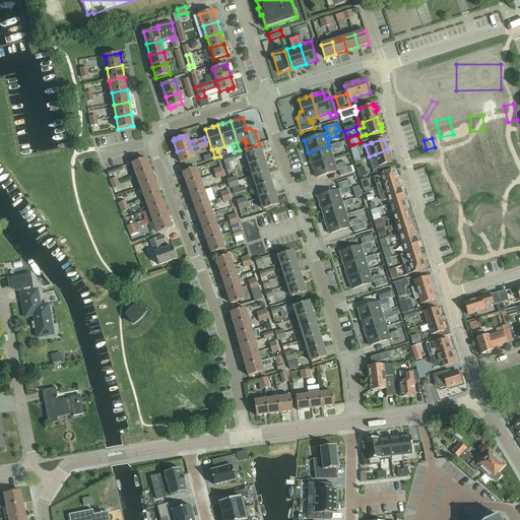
[(191,147),(177,151),(181,163),(194,158),(193,153),(199,151),(198,150),(207,147),(206,142),(191,147)]
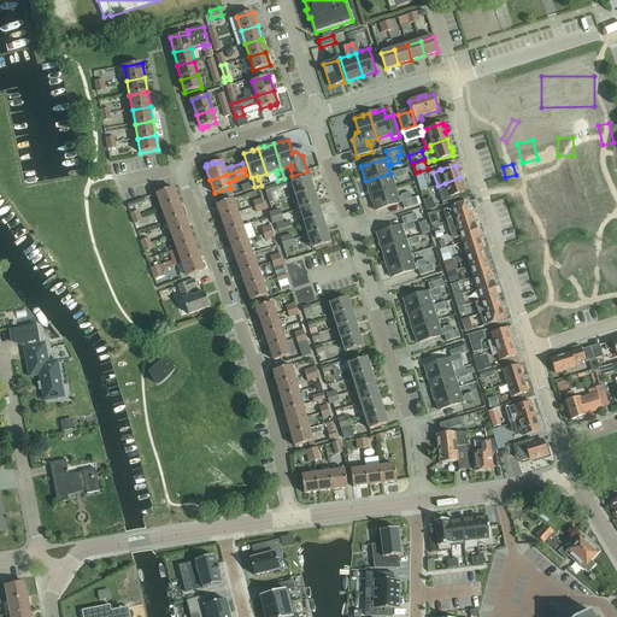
[(391,174),(365,181),(370,197),(394,188),(392,178),(395,177),(395,180),(404,176),(401,170),(391,174)]
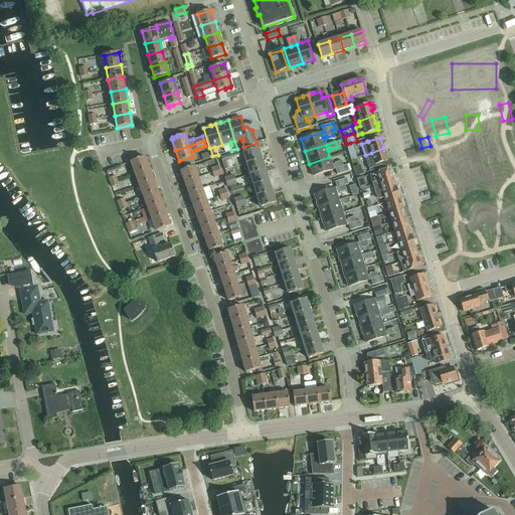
[(446,156),(452,155),(449,143),(444,144),(446,156)]
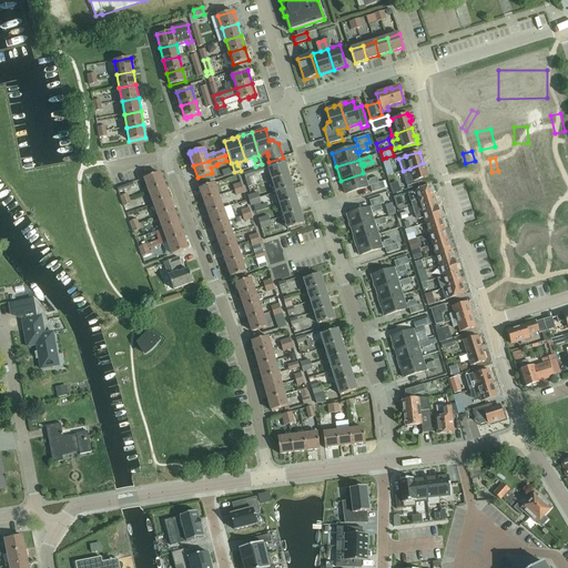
[(273,180),(288,175),(284,163),(269,168),(273,180)]
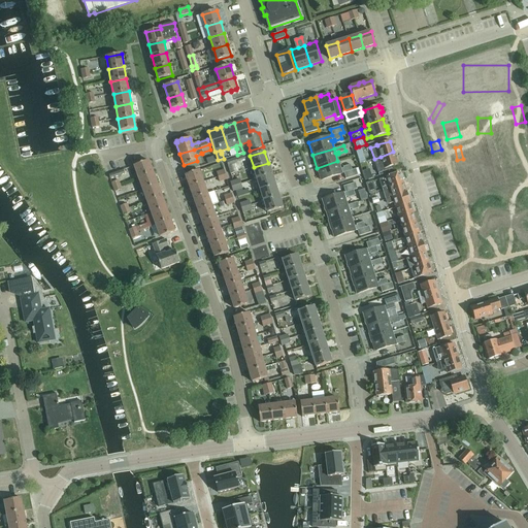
[(397,164),(393,152),(381,157),(374,159),(378,173),(383,172),(392,169),(391,166),(397,164)]
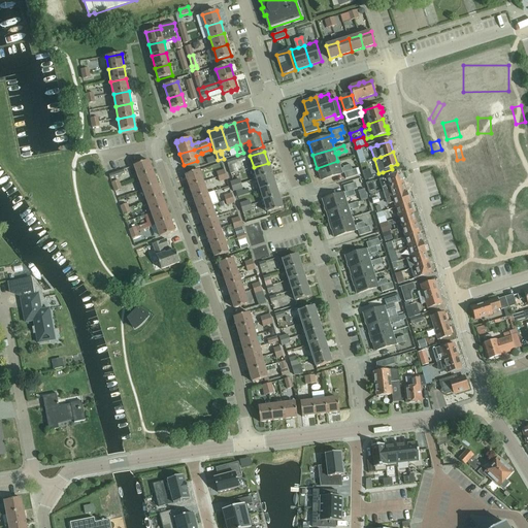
[(228,166),(232,165),(237,163),(237,162),(248,159),(246,155),(226,162),(228,166)]
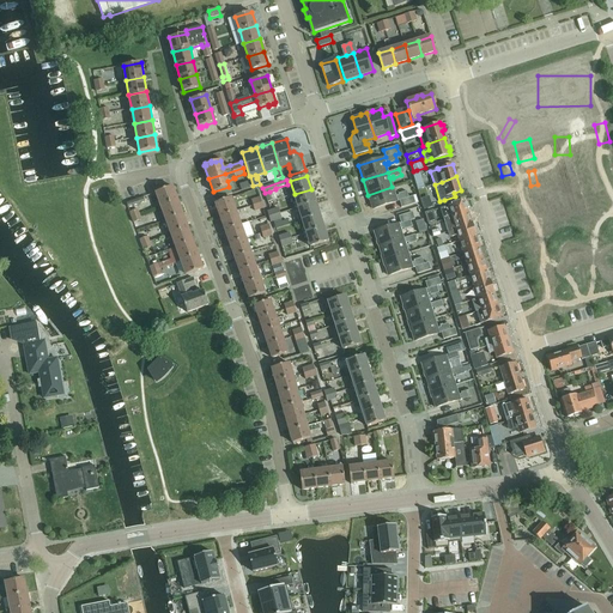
[(161,207),(177,201),(173,187),(156,193),(161,207)]
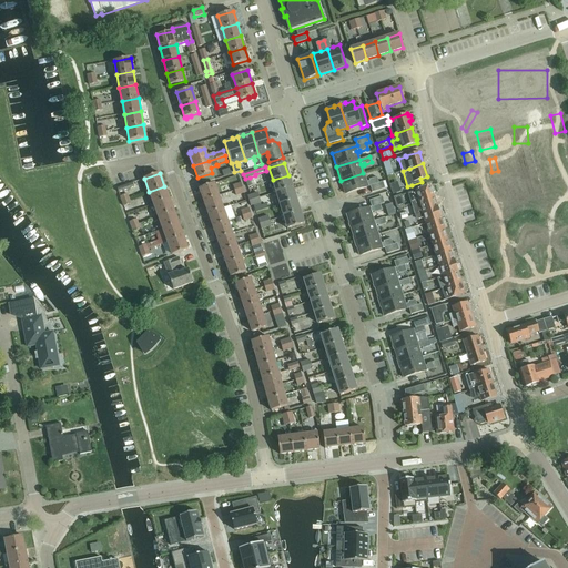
[(366,182),(363,173),(341,181),(345,194),(369,186),(372,193),(385,189),(383,182),(378,183),(376,178),(368,180),(369,182),(366,182)]
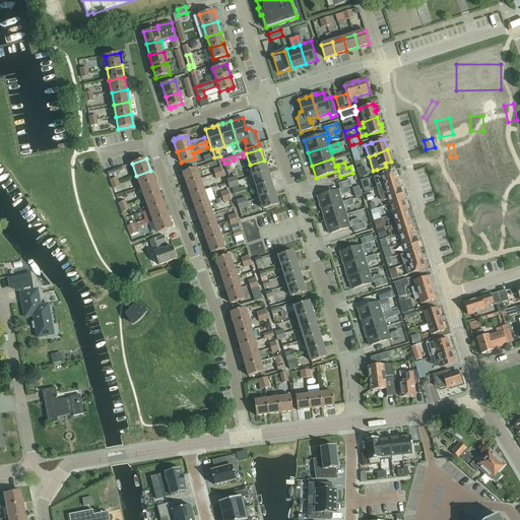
[(264,160),(250,165),(253,176),(267,172),(264,160)]
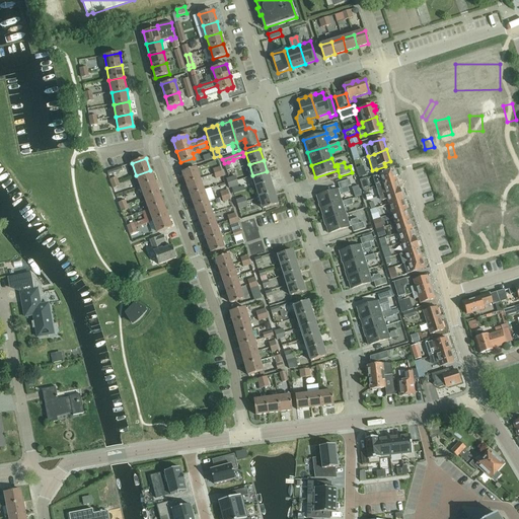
[(121,166),(106,171),(108,175),(123,170),(121,166)]
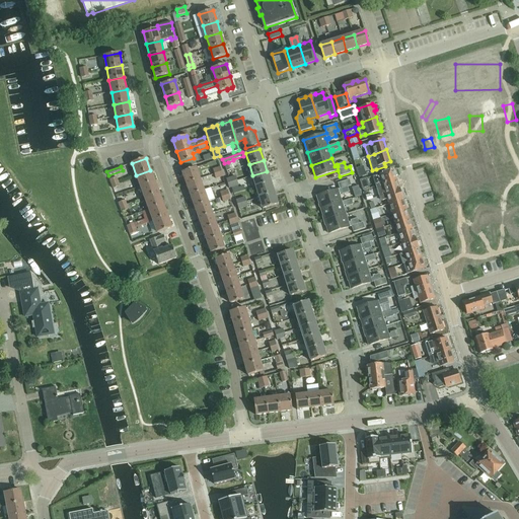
[(196,167),(182,172),(187,183),(200,178),(196,167)]
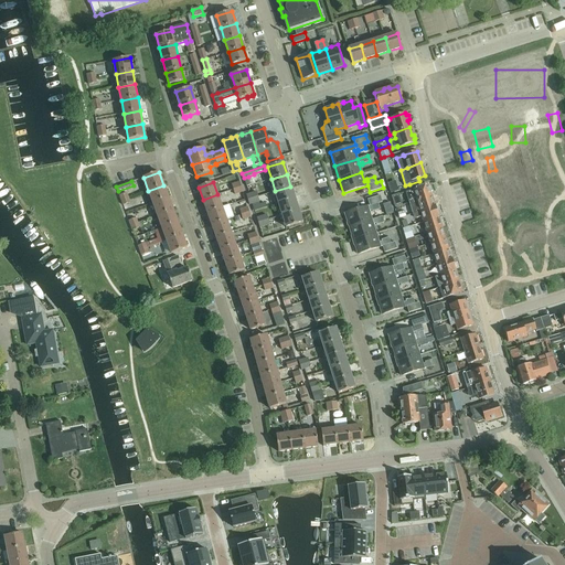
[(406,191),(409,202),(416,200),(432,195),(428,184),(406,191)]
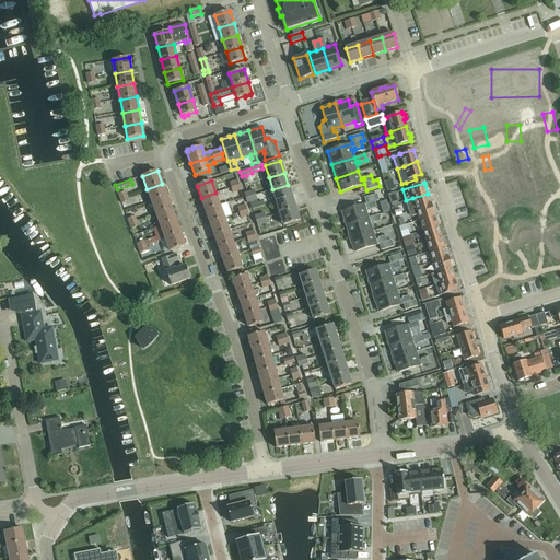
[(147,189),(152,201),(166,196),(162,184),(147,189)]
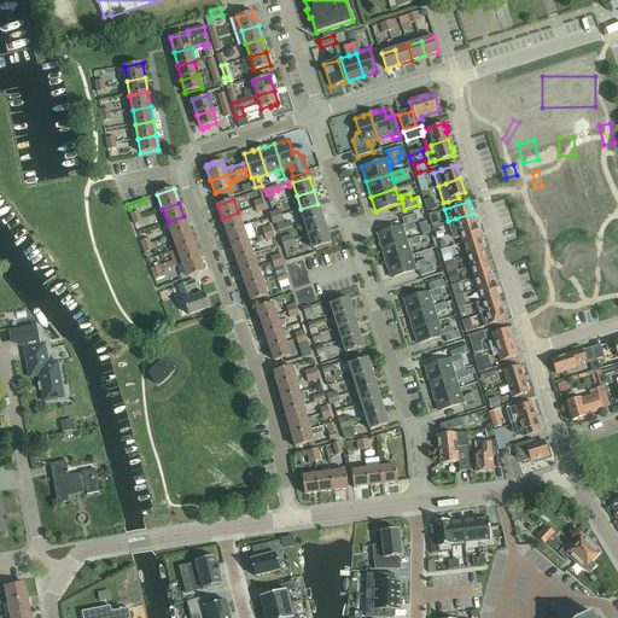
[(304,222),(321,217),(318,204),(301,209),(304,222)]
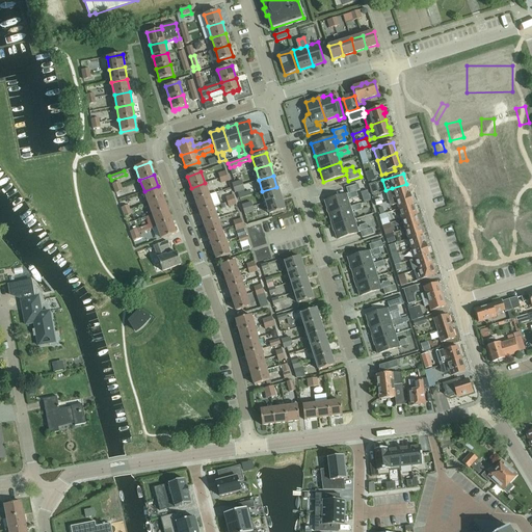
[(191,188),(195,201),(209,195),(205,183),(191,188)]
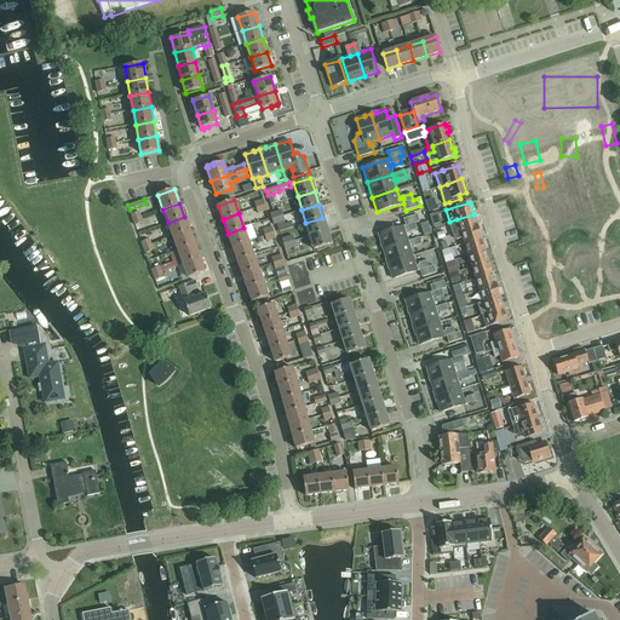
[(383,250),(407,241),(405,231),(408,230),(408,233),(417,229),(414,223),(419,222),(417,214),(403,219),(406,225),(378,235),(383,250)]
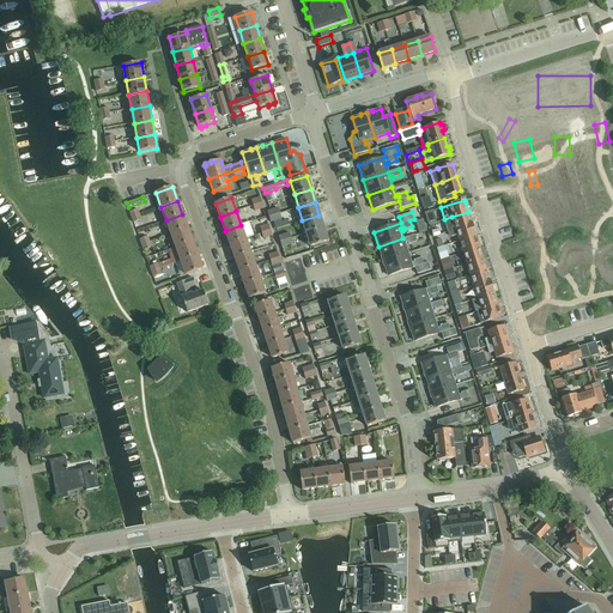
[(468,212),(451,217),(444,219),(448,231),(472,224),(468,212)]
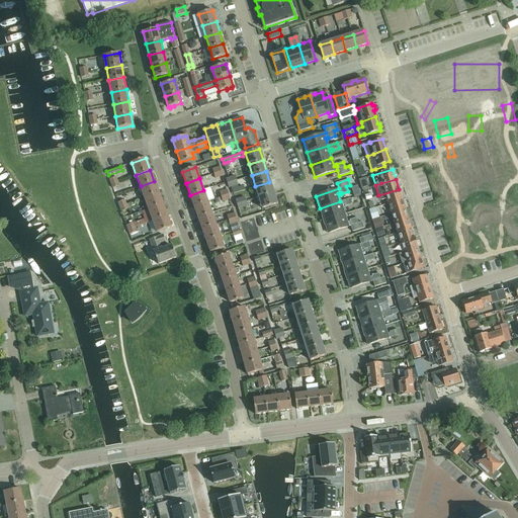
[(154,181),(141,186),(145,198),(159,193),(154,181)]
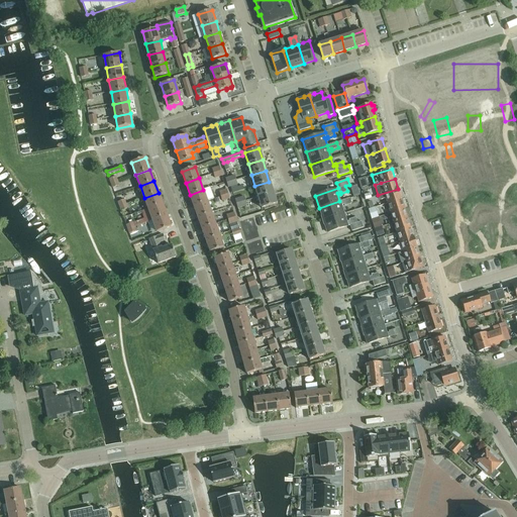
[(259,197),(273,192),(269,182),(254,186),(259,197)]
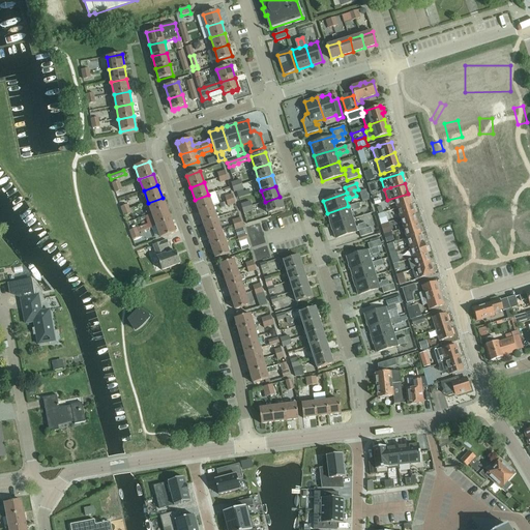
[(177,194),(181,204),(192,200),(187,189),(177,194)]
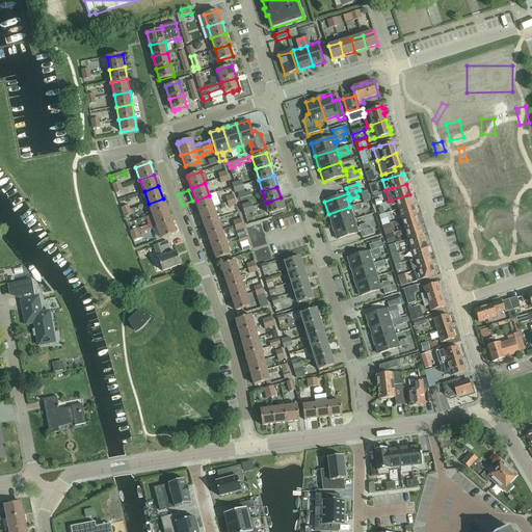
[(413,204),(409,194),(389,201),(390,204),(392,205),(397,204),(398,209),(413,204)]
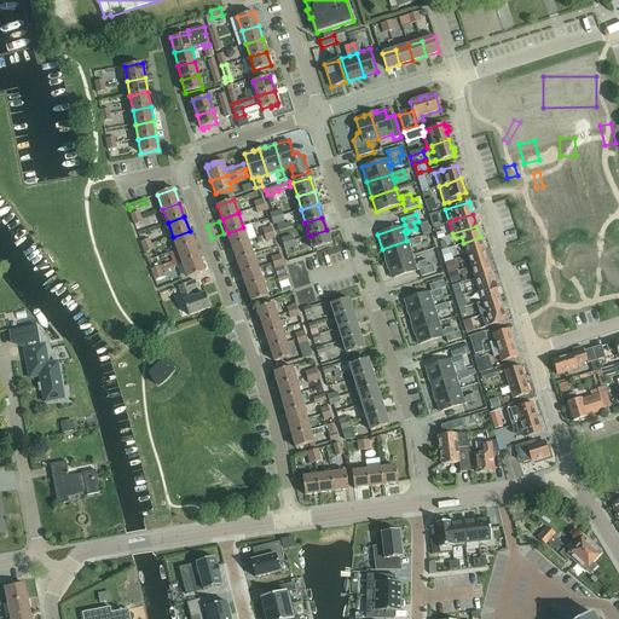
[(227,233),(232,247),(248,241),(243,227),(227,233)]
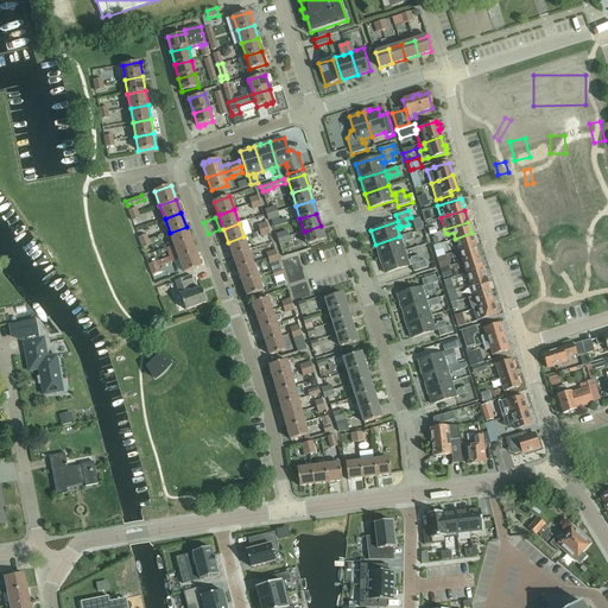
[(321,226),(304,232),(308,245),(324,239),(321,226)]
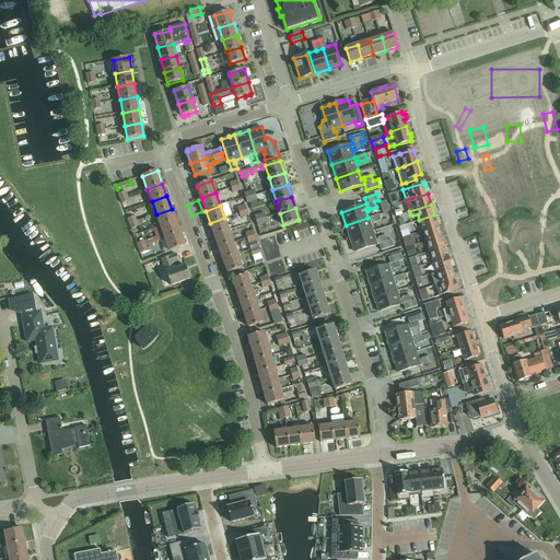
[(172,209),(156,214),(161,226),(176,221),(172,209)]
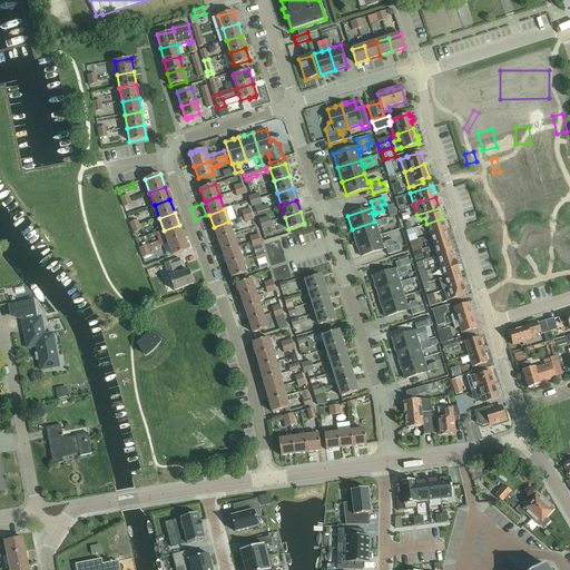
[(347,216),(338,217),(341,229),(350,228),(347,216)]
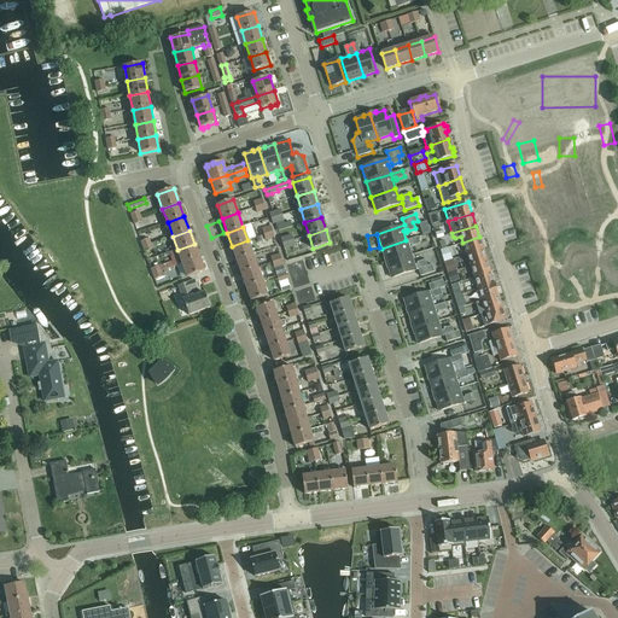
[(406,240),(382,249),(386,263),(410,256),(408,245),(410,245),(412,246),(420,244),(418,237),(406,240)]
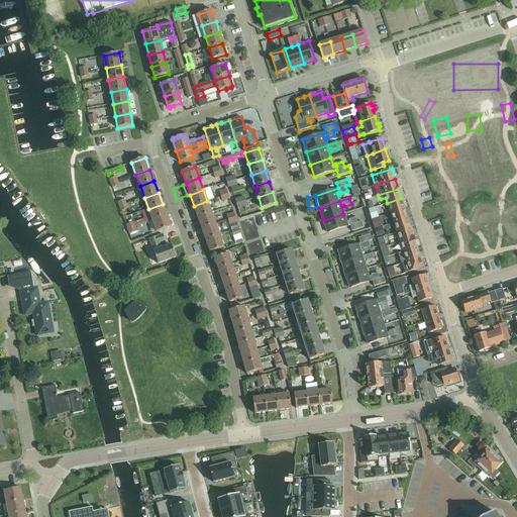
[(387,203),(390,213),(404,208),(401,198),(387,203)]
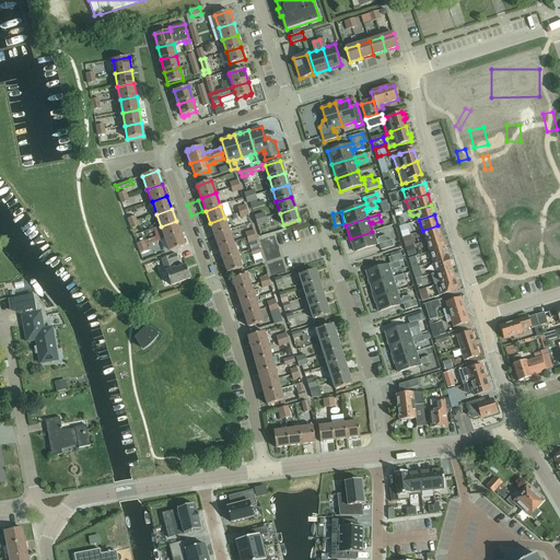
[(214,235),(229,230),(224,218),(210,223),(214,235)]
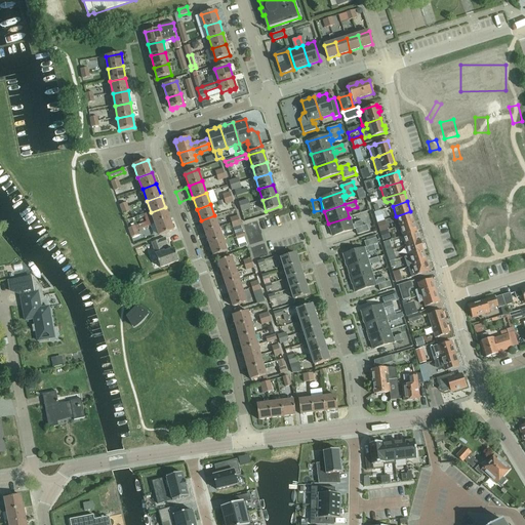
[(169,219),(165,207),(151,212),(155,225),(169,219)]
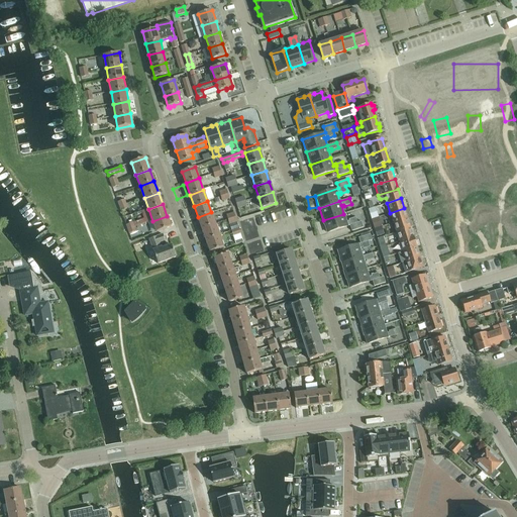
[(371,219),(373,219),(379,217),(375,207),(368,209),(371,219)]
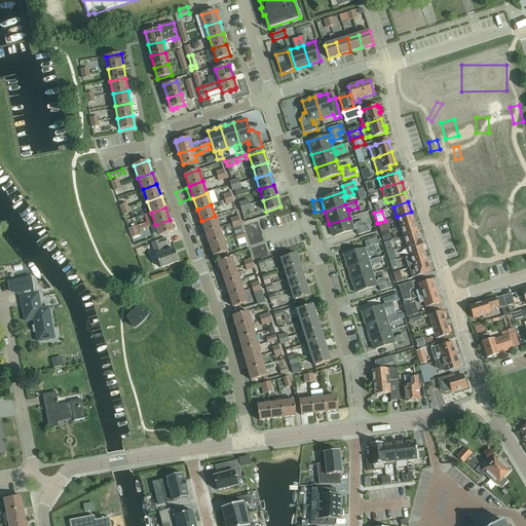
[(411,212),(397,217),(400,226),(414,222),(411,212)]
